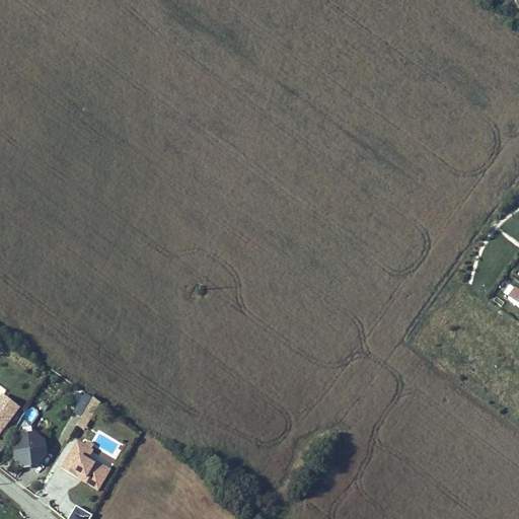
[(518,292),(515,290),(508,299),(518,306),(518,292)]
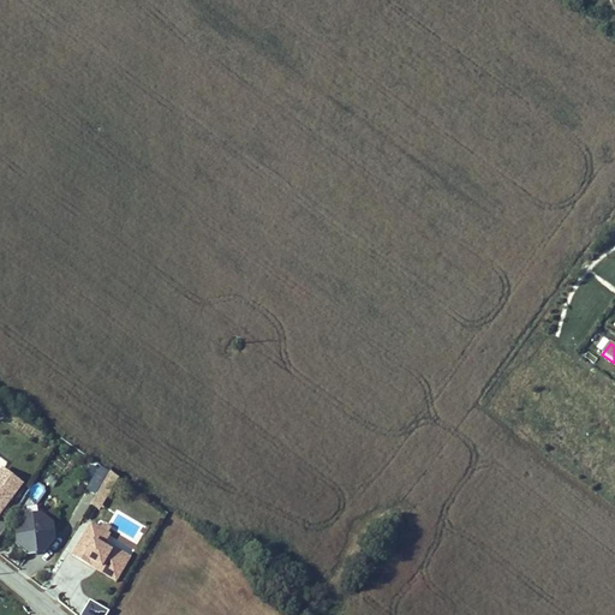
[(85,489),(96,494),(108,471),(91,463),(87,472),(93,476),(85,489)]
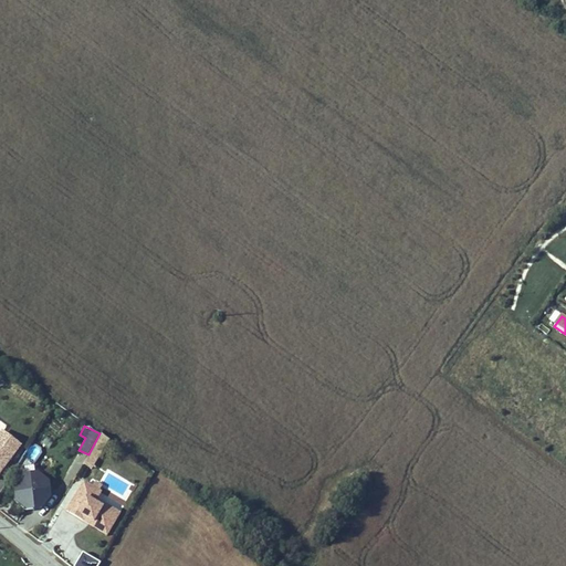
[(1,429),(0,429),(0,475),(22,443),(1,429)]
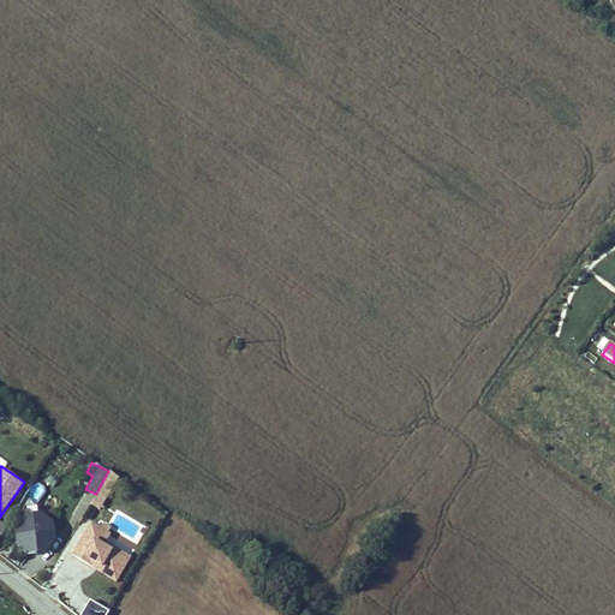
[(109,471),(102,483),(111,489),(119,476),(109,471)]
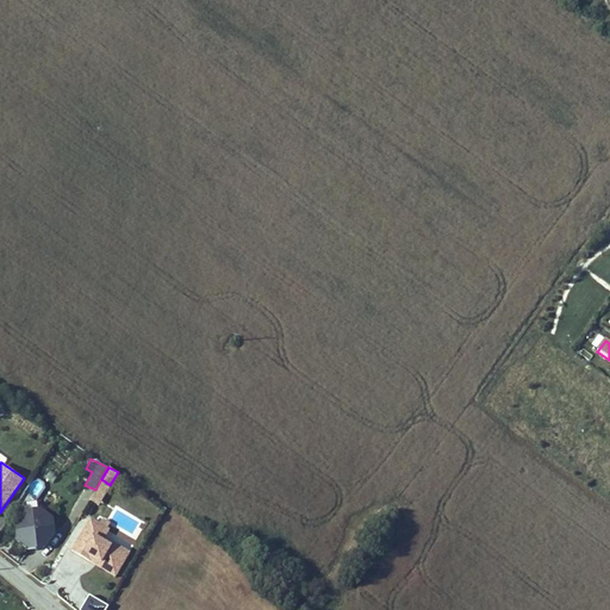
[(55,546),(51,511),(39,512),(37,502),(25,503),(26,515),(16,516),(20,551),(55,546)]
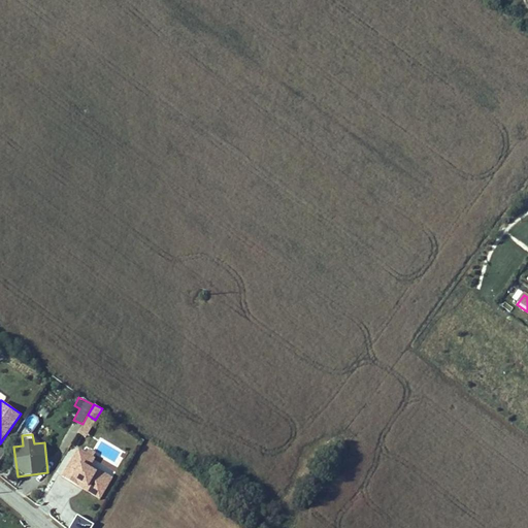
[(60,475),(100,499),(113,476),(100,469),(102,464),(93,458),(94,455),(77,446),(60,475)]
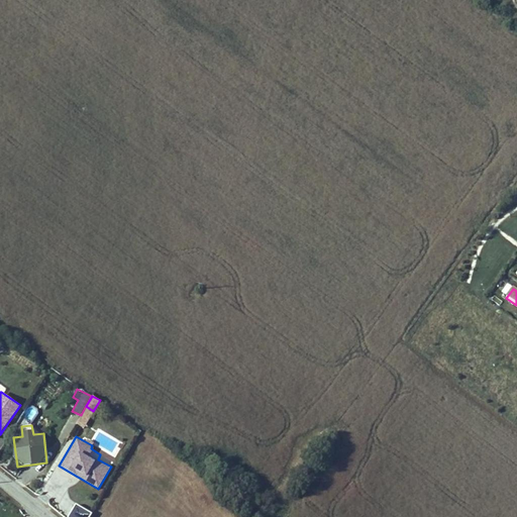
[(89,516),(92,513),(76,504),(68,516),(89,516)]
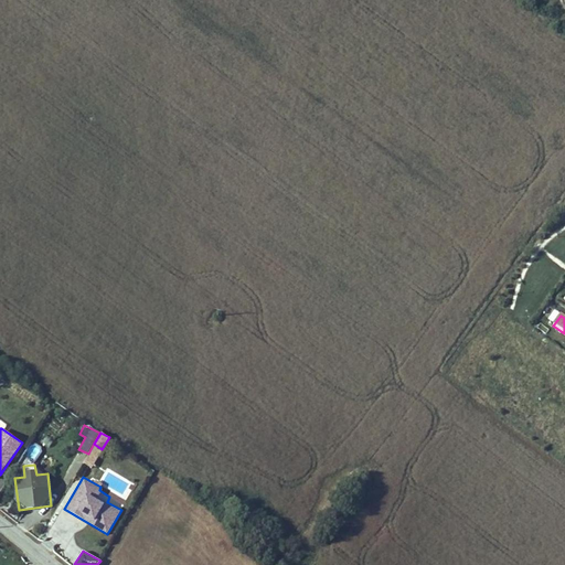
All buildings are outlined.
